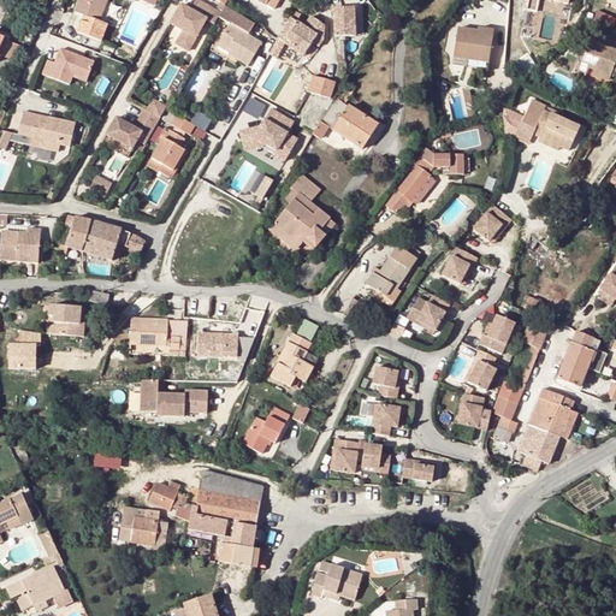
[(80,0),(75,13),(83,17),(90,19),(88,24),(81,22),(77,33),(101,42),(107,25),(100,23),(107,0),(80,0)]
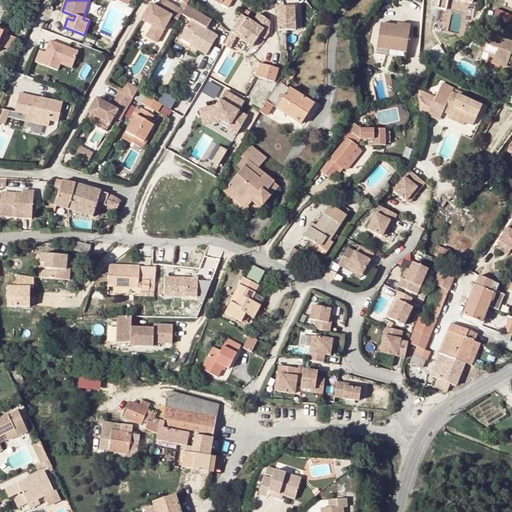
[(178,21),(184,12),(164,0),(159,9),(151,5),(142,20),(153,26),(147,37),(157,43),(172,18),(178,21)]
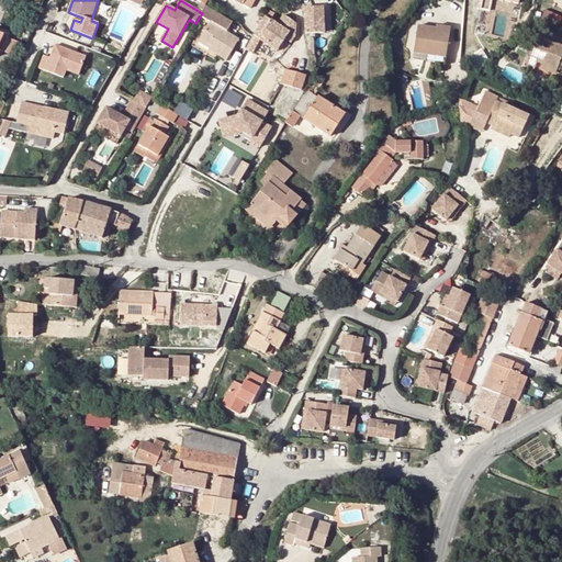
[(279,0),(274,0),(269,11),(276,14),(282,1),(279,0)]
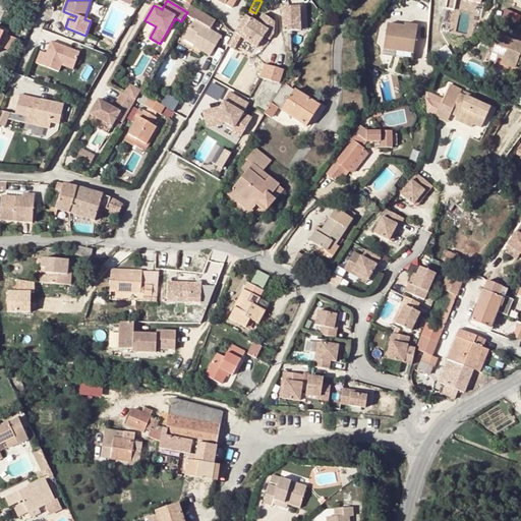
[(195,19),(185,36),(196,43),(194,46),(211,56),(223,36),(211,30),(216,21),(191,5),(187,12),(186,13),(195,19)]
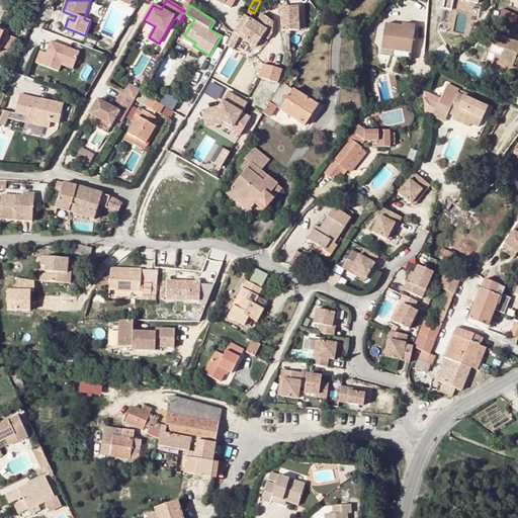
[(297,7),(280,7),(281,31),(298,31),(297,7)]
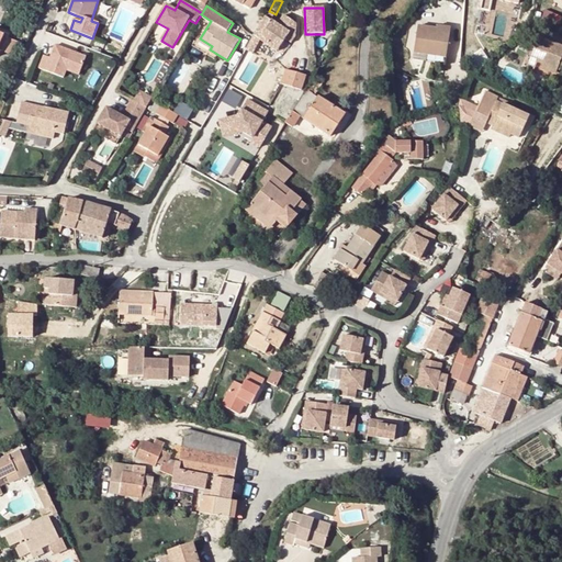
[(266,18),(254,35),(259,41),(268,47),(277,54),(284,41),(290,44),(294,36),(296,24),(284,15),(278,25),(266,18)]
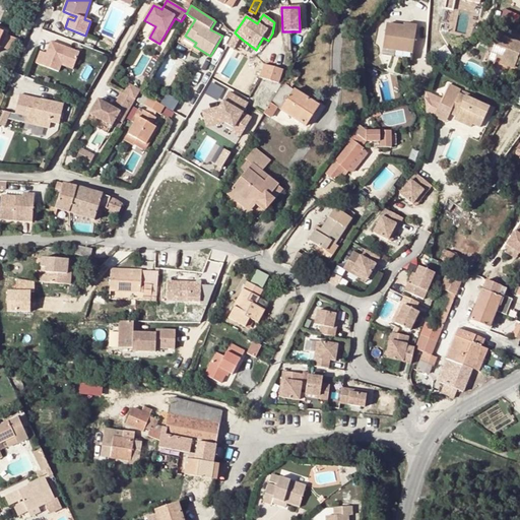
[(225,28),(235,33),(239,24),(231,20),(225,28)]
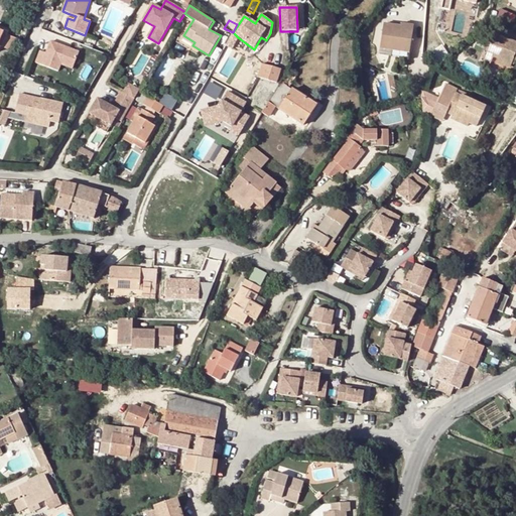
[(409,53),(413,31),(400,30),(401,26),(383,24),(380,48),(409,53)]
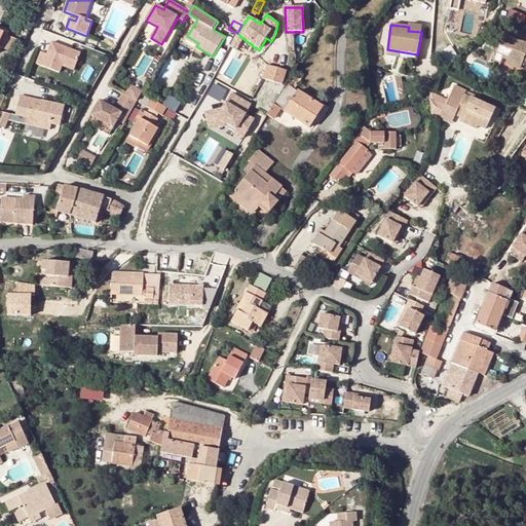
[(236,49),(242,38),(237,33),(230,46),(236,49)]
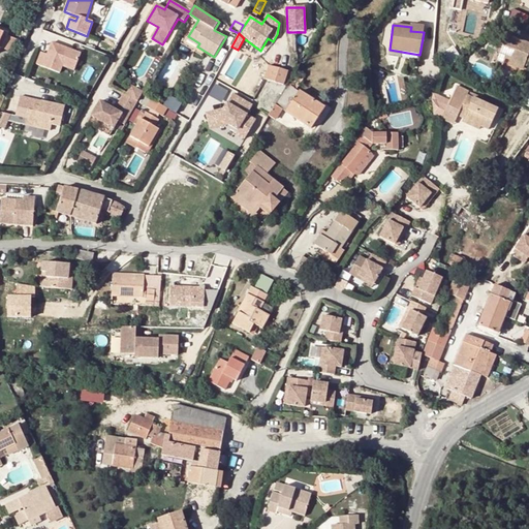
[(512,61),(526,66),(527,63),(528,63),(528,43),(506,35),(499,56),(507,59),(512,61)]
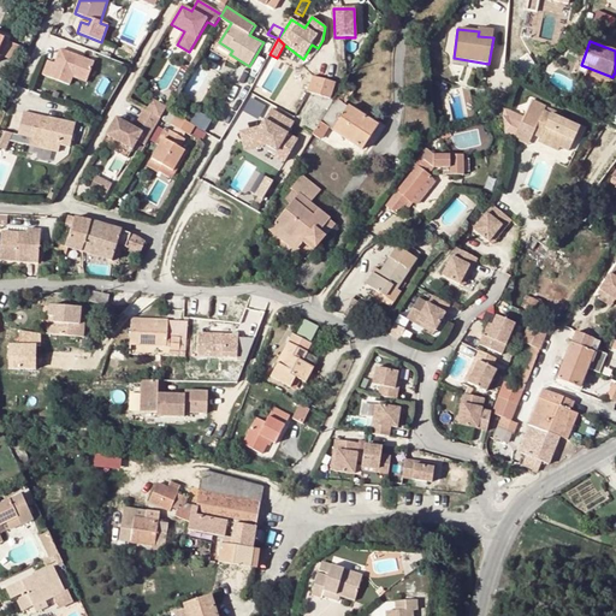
[(90,69),(57,55),(51,69),(45,66),(39,81),(65,92),(69,83),(82,88),(90,69)]
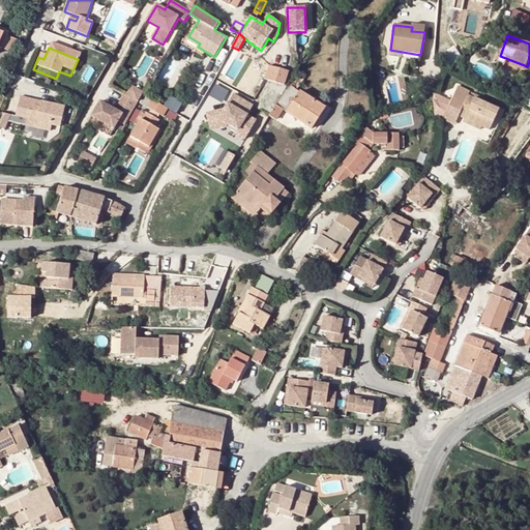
[(508,59),(500,56),(497,55),(493,63),(497,65),(498,62),(505,65),(508,59)]
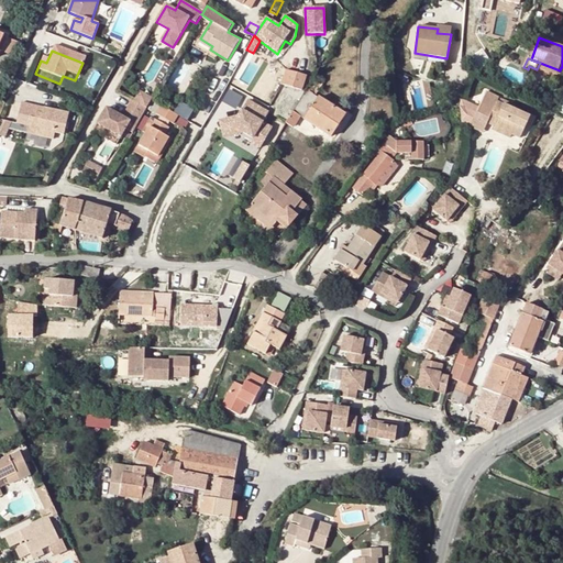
[(560,70),(545,65),(544,69),(558,76),(560,70)]
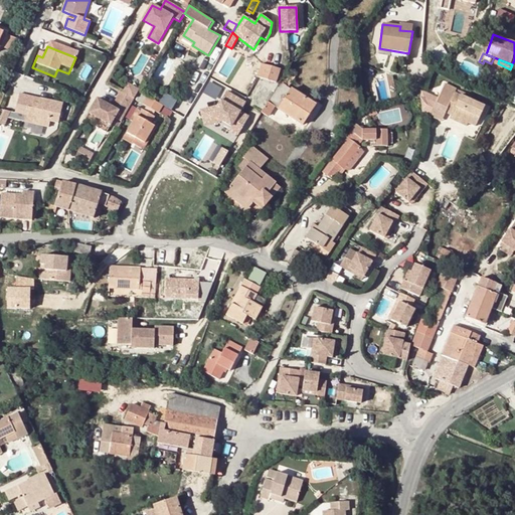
[(276,83),(280,70),(262,64),(258,77),(276,83)]
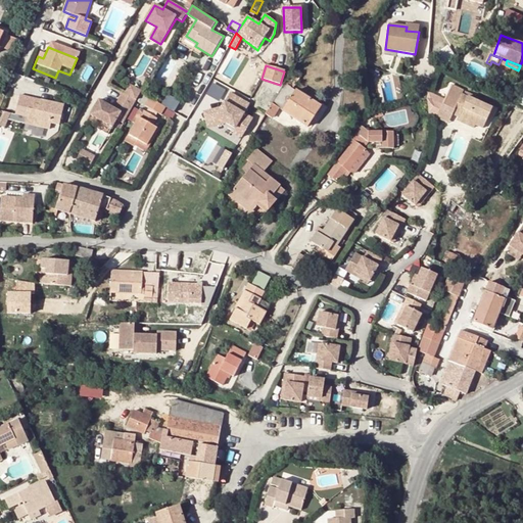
[(300,75),(292,69),(290,73),(286,80),(294,85),(300,75)]
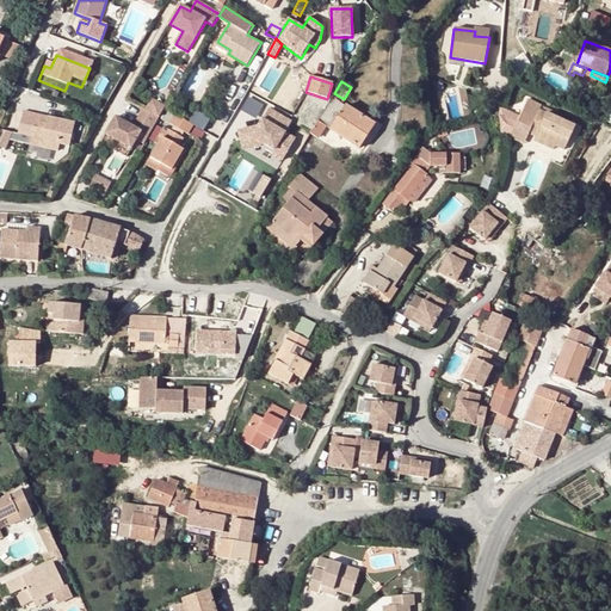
[(334,93),(331,98),(340,104),(344,99),(334,93)]
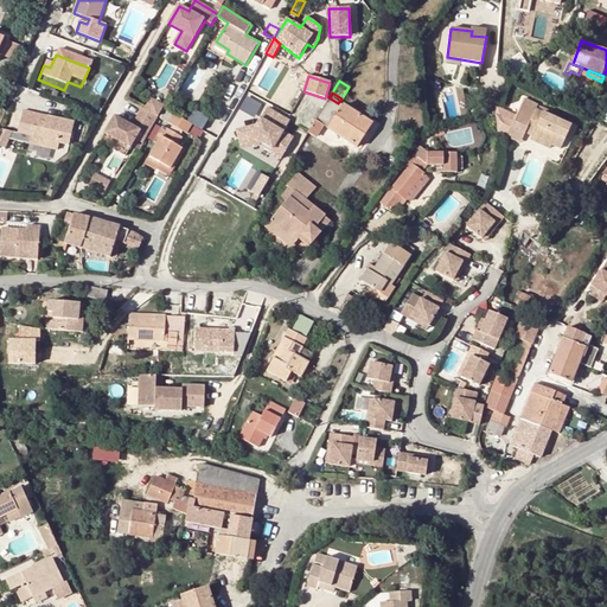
[(314,121),(324,127),(357,148),(372,125),(338,103),(328,97),(319,113),(314,121)]
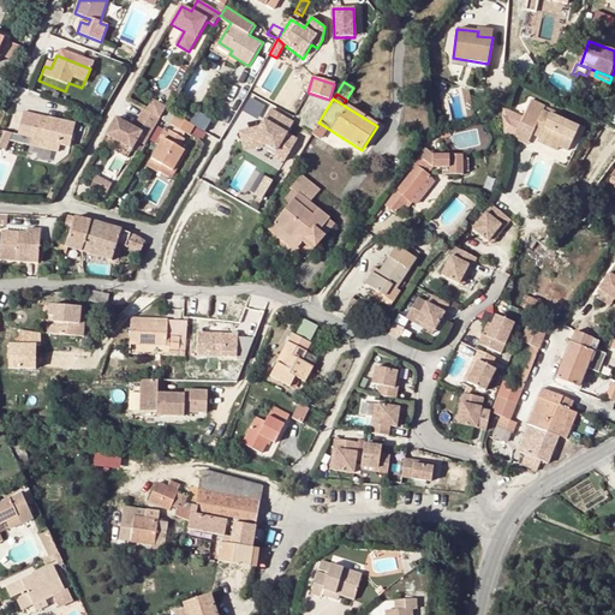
[(538,138),(560,148),(568,151),(579,127),(543,111),(544,107),(531,101),(520,124),(533,130),(541,133),(538,138)]
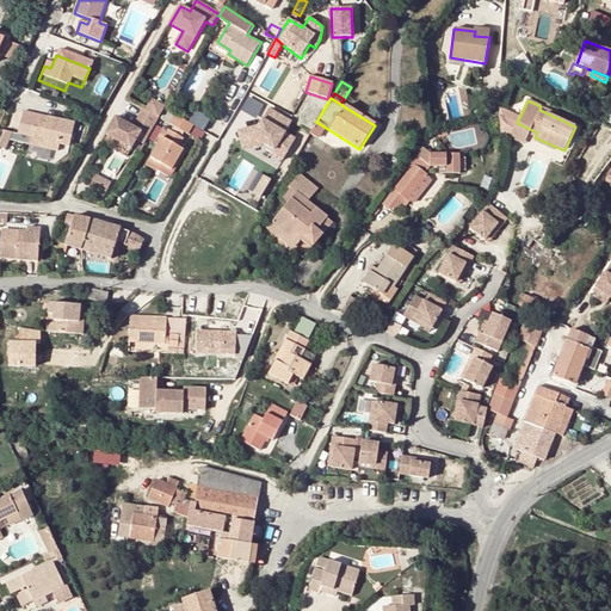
[(160,117),(189,134),(193,125),(165,107),(160,117)]
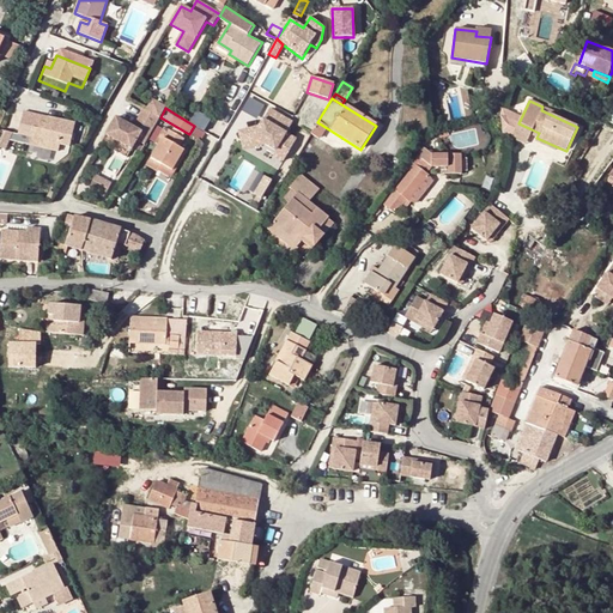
[(147,141),(159,119),(144,109),(134,128),(116,119),(107,135),(132,150),(139,137),(147,141)]
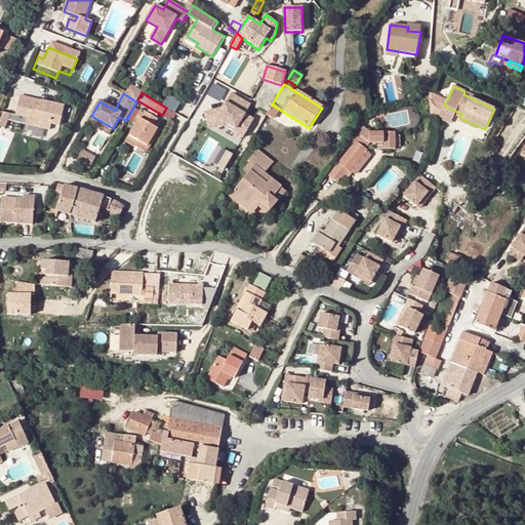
[(224,108),(205,112),(209,128),(227,123),(236,129),(234,132),(243,137),(254,120),(245,115),(251,106),(232,93),(224,108)]
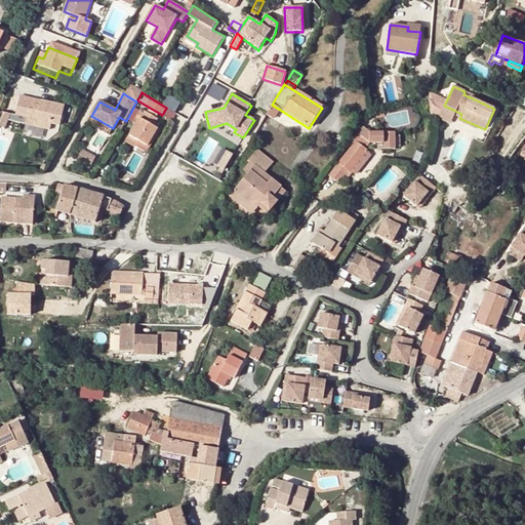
[(65,106),(41,101),(40,107),(34,105),(35,99),(19,95),(15,115),(27,118),(35,120),(33,126),(50,130),(51,124),(59,126),(65,106)]
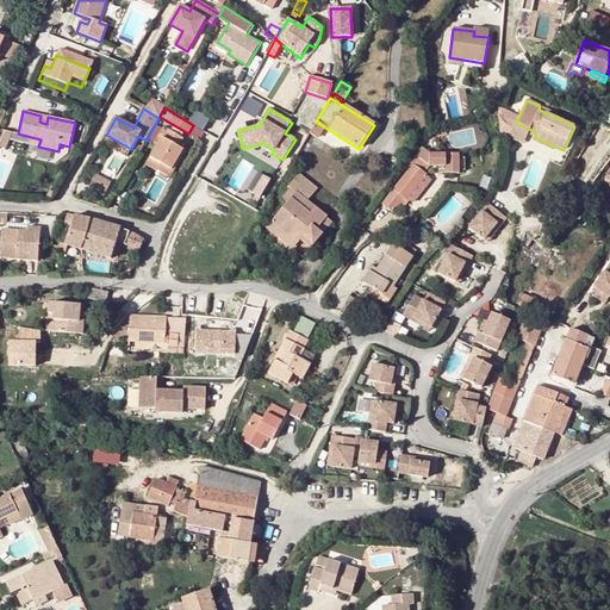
[(309,132),(318,139),(325,128),(316,122),(309,132)]
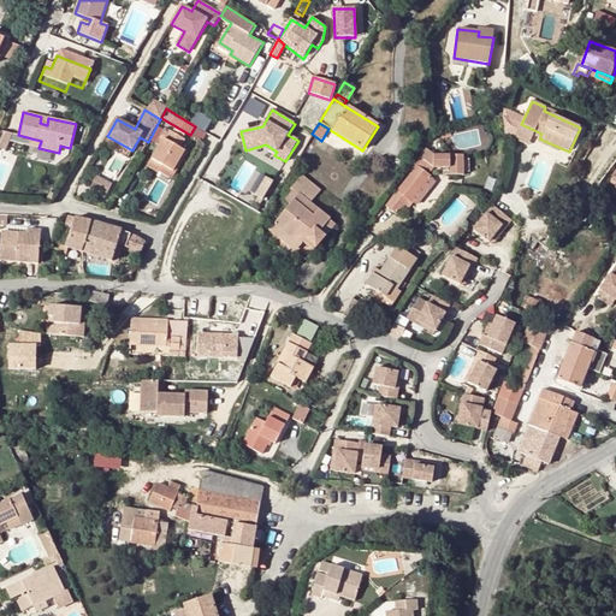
[(513,138),(516,140),(527,146),(532,135),(534,130),(521,124),(519,124),(514,135),(513,138)]
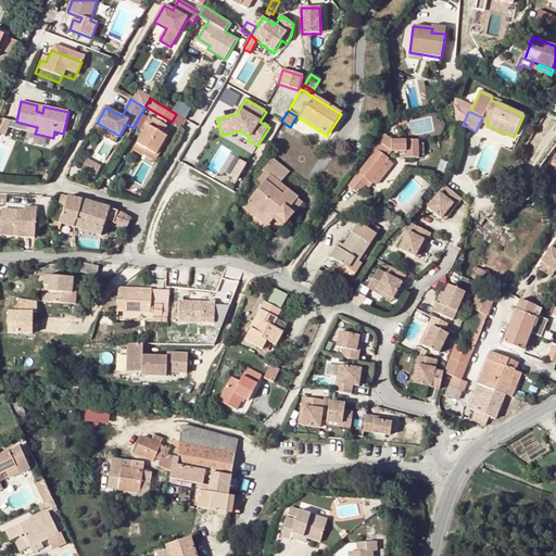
[(8,128),(26,133),(28,125),(16,122),(0,118),(0,135),(4,137),(8,128)]
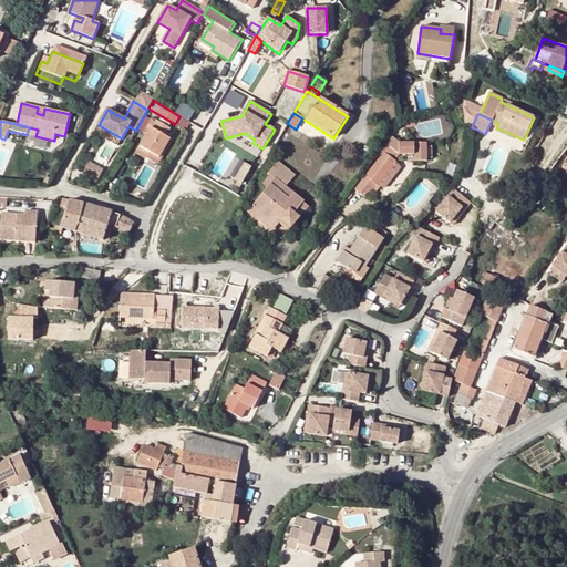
[(151,126),(140,145),(160,157),(171,138),(165,135),(169,127),(157,121),(153,126),(151,126)]
